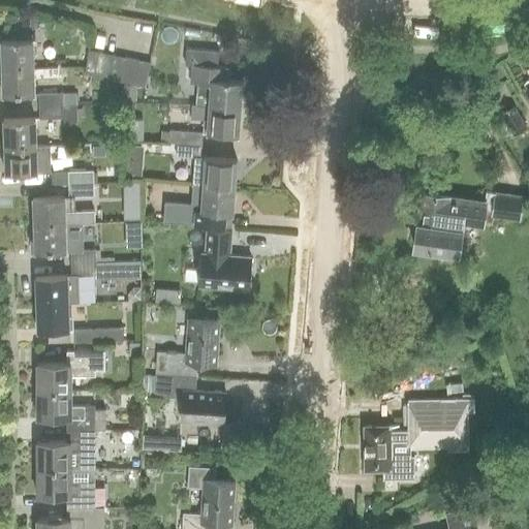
[(0,41),(1,68),(33,67),(32,40),(0,41)]
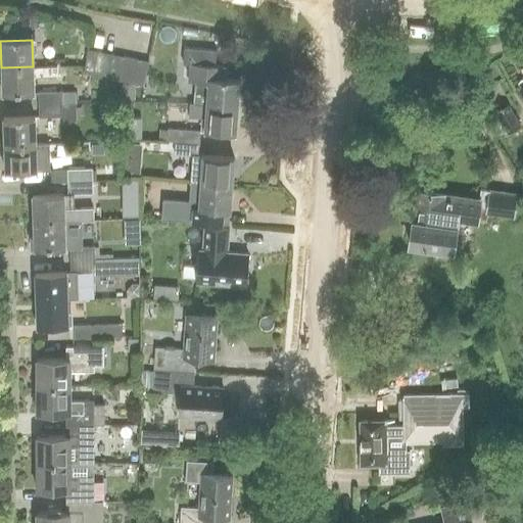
[(83,73),(95,75),(100,51),(88,48),(83,73)]
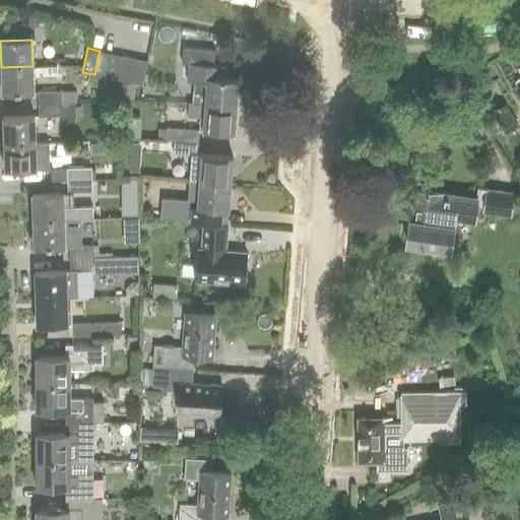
[(183,48),(182,64),(188,65),(196,66),(195,79),(193,104),(237,107),(239,80),(223,79),(224,67),(214,66),(215,51),(183,48)]
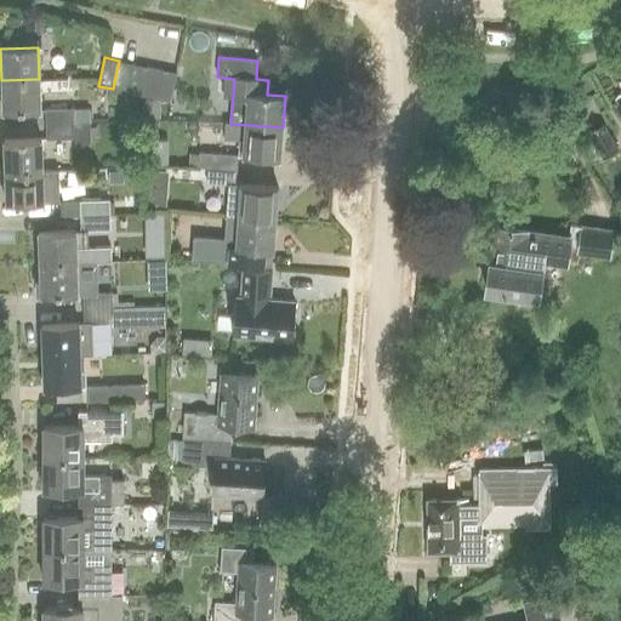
[(113,89),(126,92),(132,63),(119,61),(113,89)]
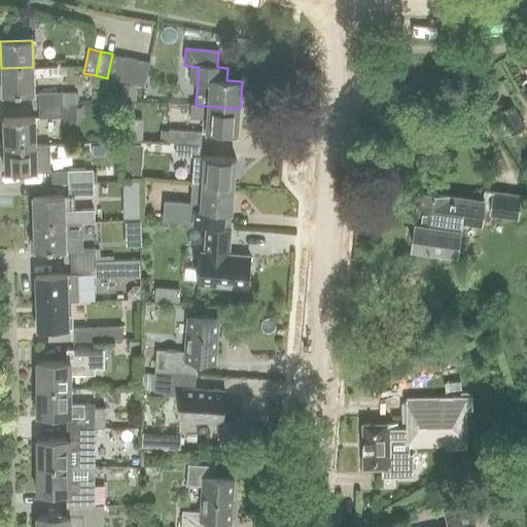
[(112,54),(107,78),(119,80),(125,57),(112,54)]
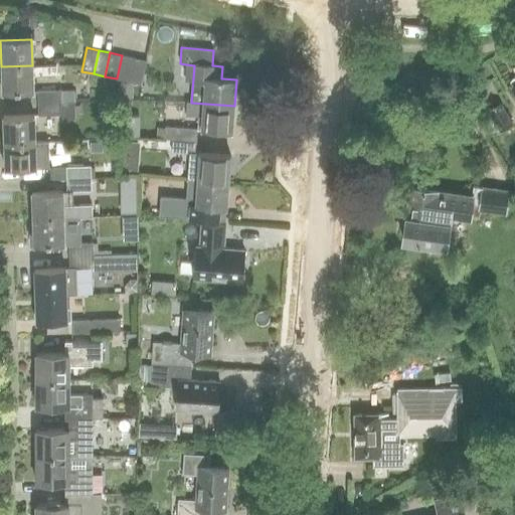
[(117,78),(128,80),(133,57),(122,55),(117,78)]
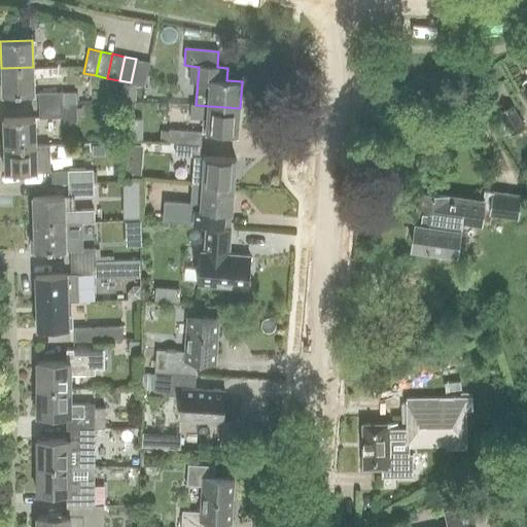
[(131,82),(143,85),(148,61),(136,59),(131,82)]
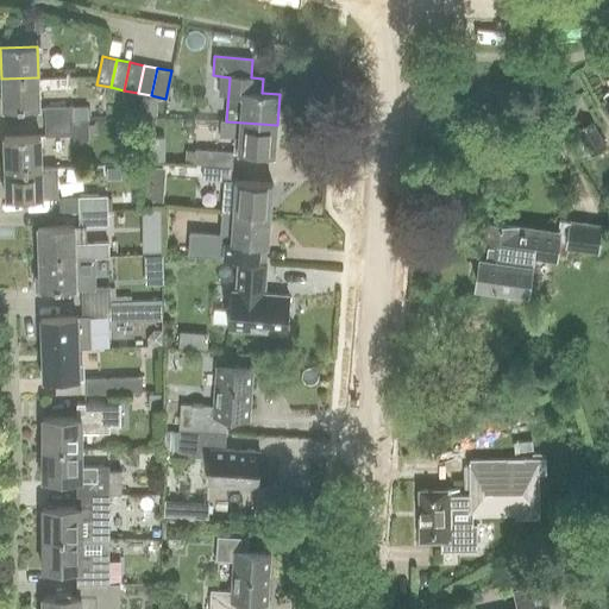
[(38,77),(1,79),(2,111),(38,110),(38,77)]
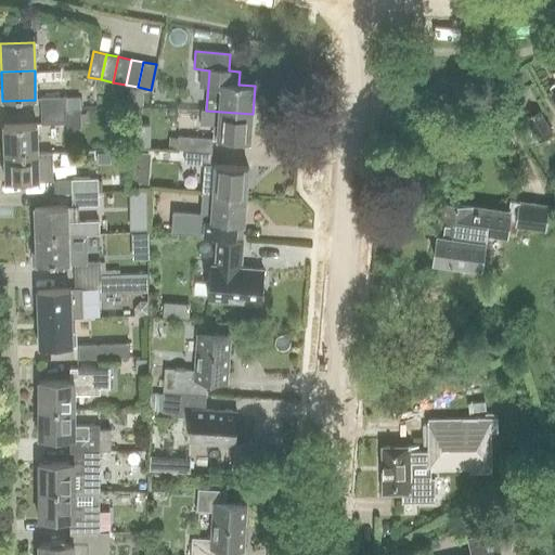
[(127,89),(126,105),(141,106),(143,90),(127,89)]
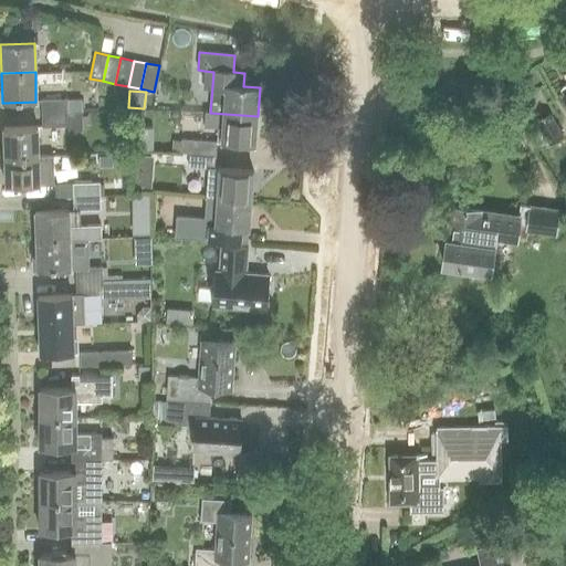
[(41,98),(41,115),(81,113),(81,98),(41,98)]
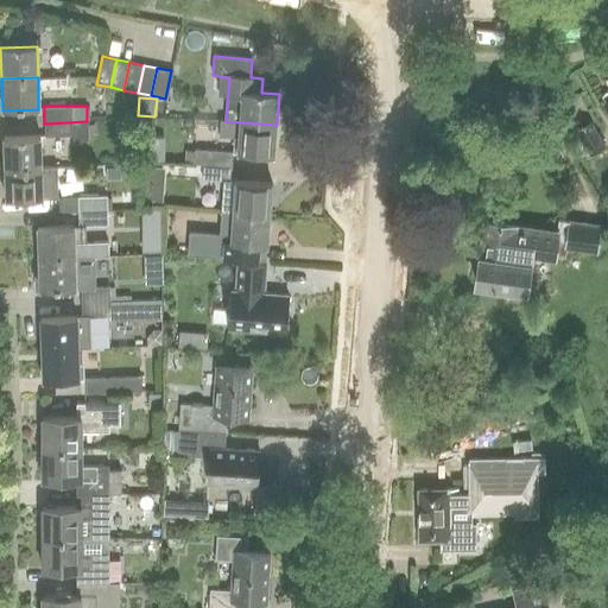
[(87,121),(44,124),(45,134),(74,134),(74,139),(88,139),(88,133),(96,133),(96,124),(87,124),(87,121)]
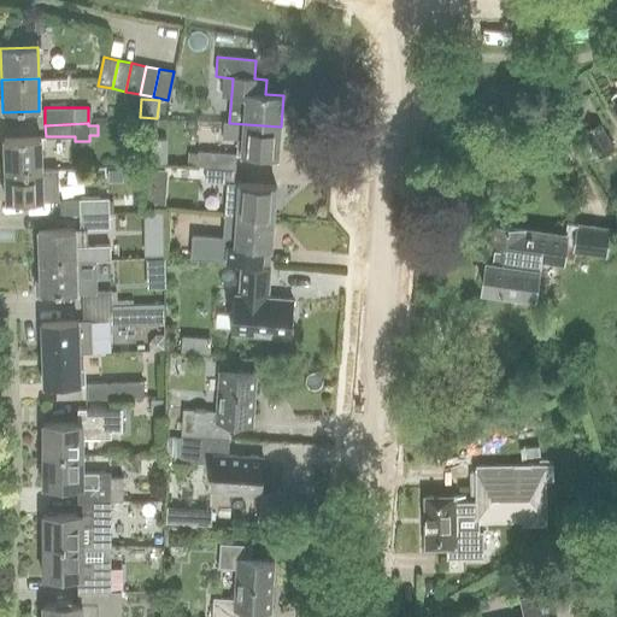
[(223,123),(222,136),(242,137),(241,156),(278,158),(281,127),(229,123),(223,123)]
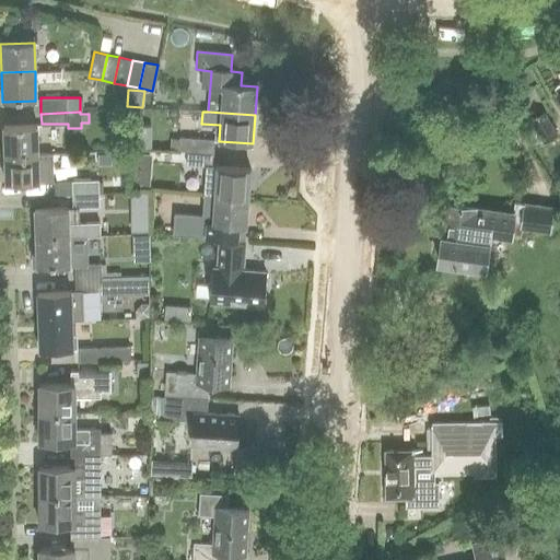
[(558,133),(545,114),(529,125),(544,144),(558,133)]
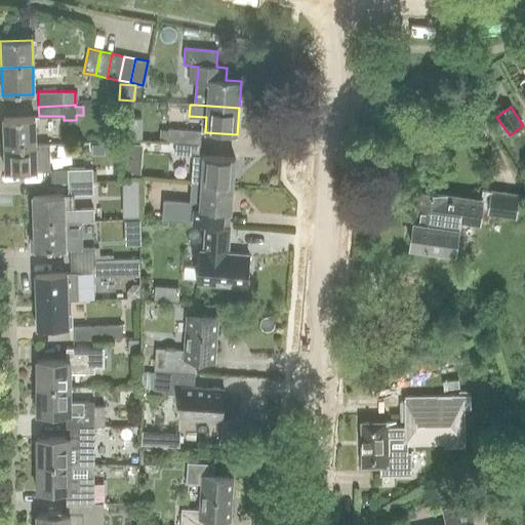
[(3,120),(4,147),(36,146),(35,119),(3,120)]
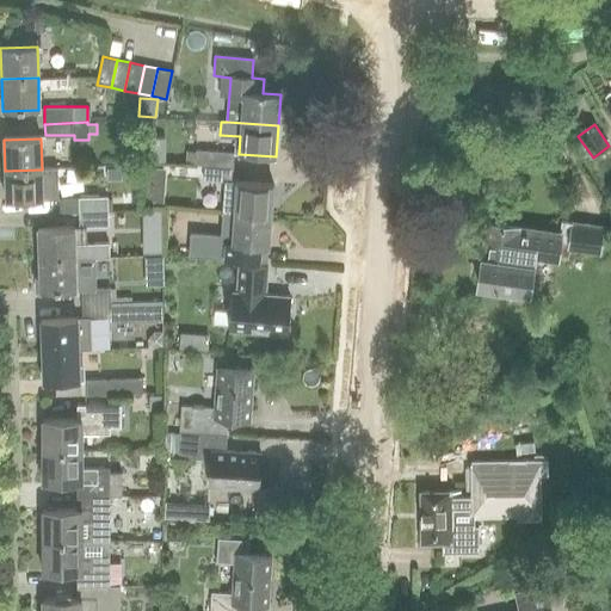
[(204,166),(232,168),(233,152),(196,148),(195,165),(198,165),(198,166),(204,166)]
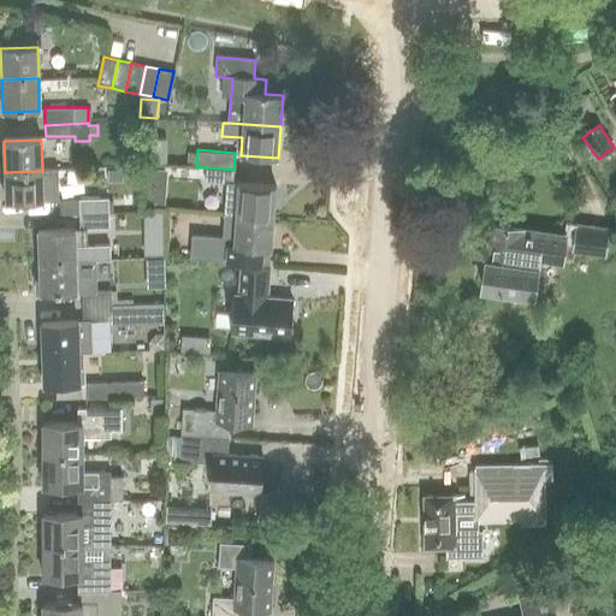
[(146,166),(144,200),(165,201),(167,167),(146,166)]
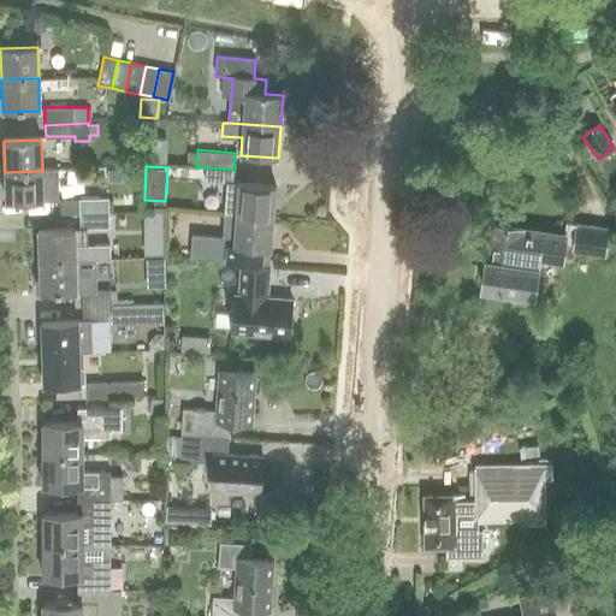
[(234,170),(206,167),(205,181),(232,183),(234,170)]
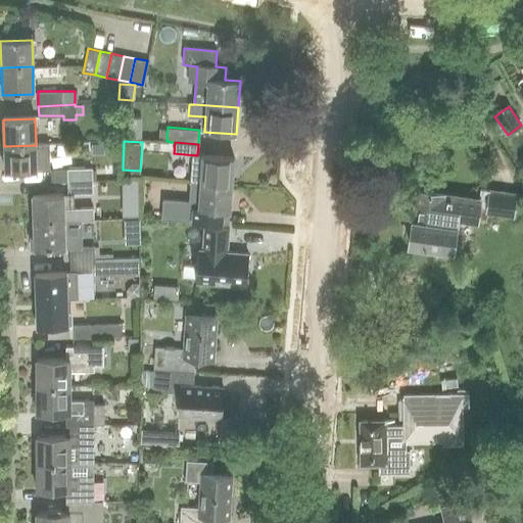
[(49,144),(36,145),(4,146),(5,173),(37,172),(50,172),(49,144)]
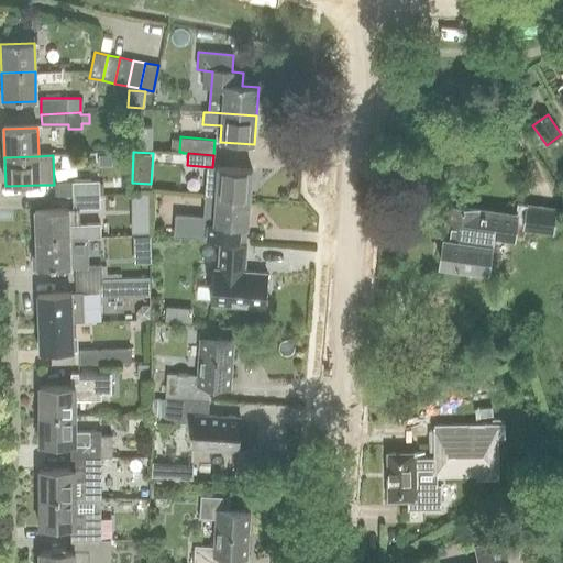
[(111,155),(98,156),(99,166),(112,166),(111,155)]
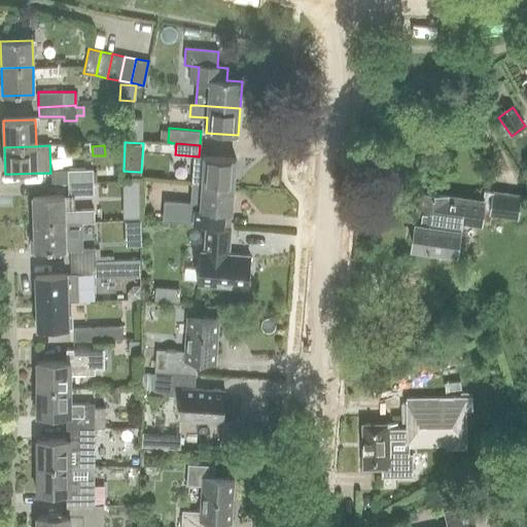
[(195,156),(192,183),(234,186),(236,160),(195,156)]
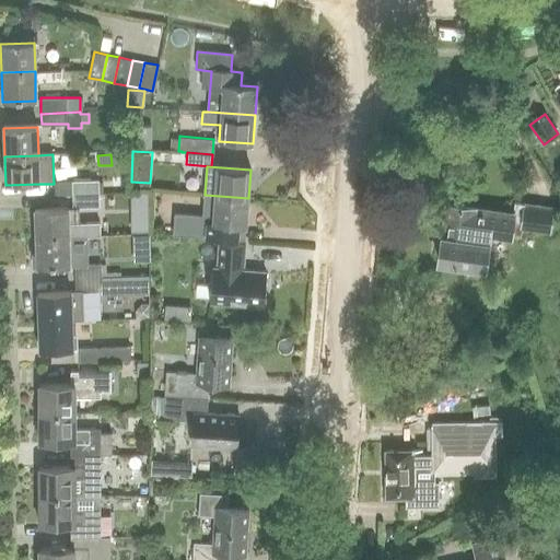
[(72,182),(72,196),(100,195),(98,179),(72,182)]
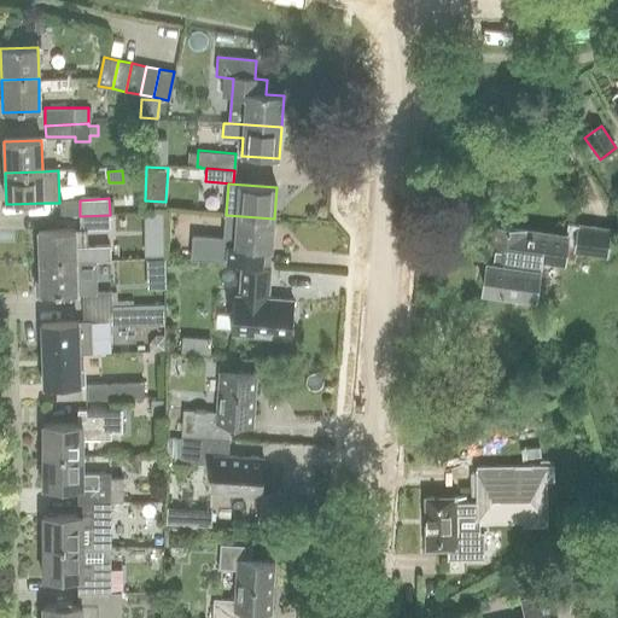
[(110,215),(80,216),(81,228),(110,227),(110,215)]
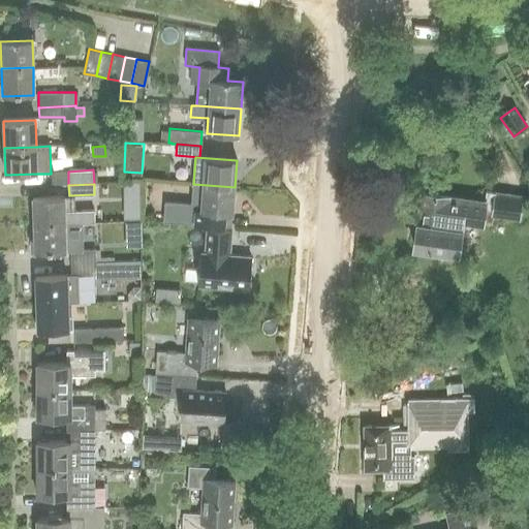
[(235,187),(193,184),(192,205),(165,203),(163,222),(225,226),(226,214),(232,214),(235,187)]
